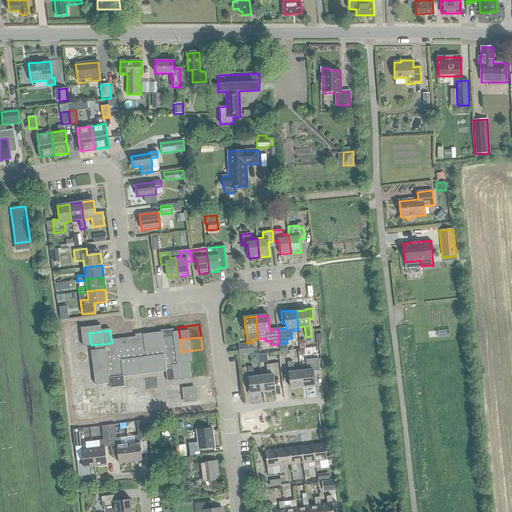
[(112,343),(91,345),(92,358),(113,355),(112,343)]
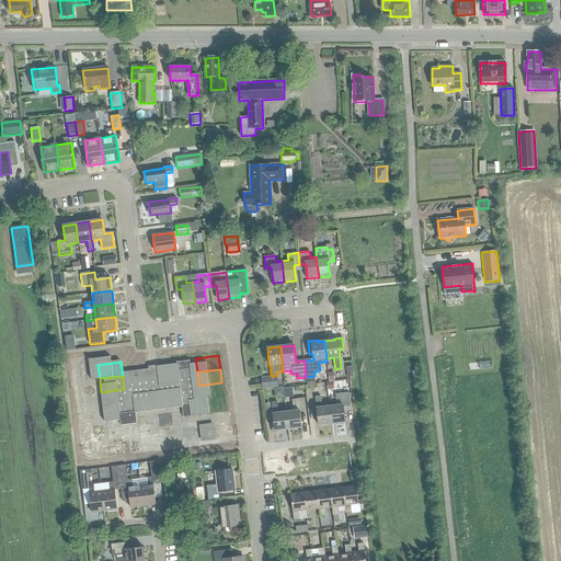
[(278,388),(277,378),(277,376),(261,378),(262,389),(278,388)]
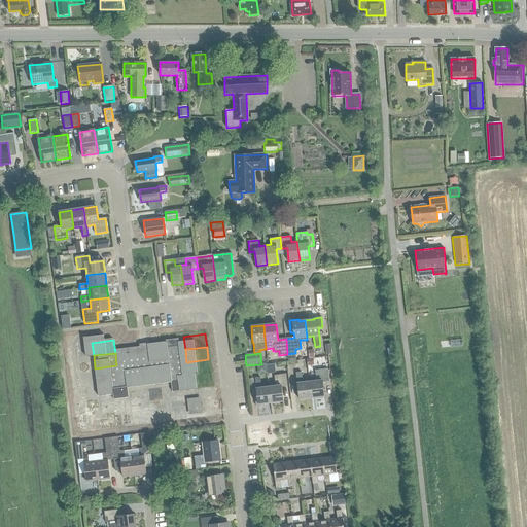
[(316,381),(309,382),(311,398),(323,396),(322,383),(329,382),(328,369),(315,371),(316,381)]
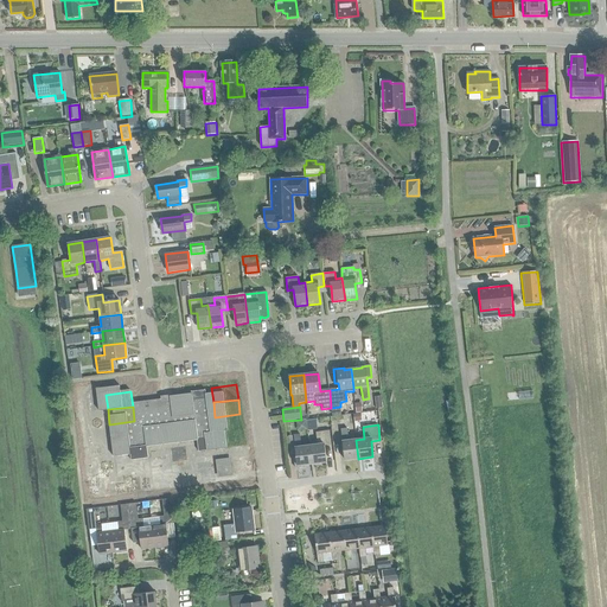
[(358,459),(356,440),(349,441),(346,429),(340,429),(343,442),(342,442),(344,460),(358,459)]
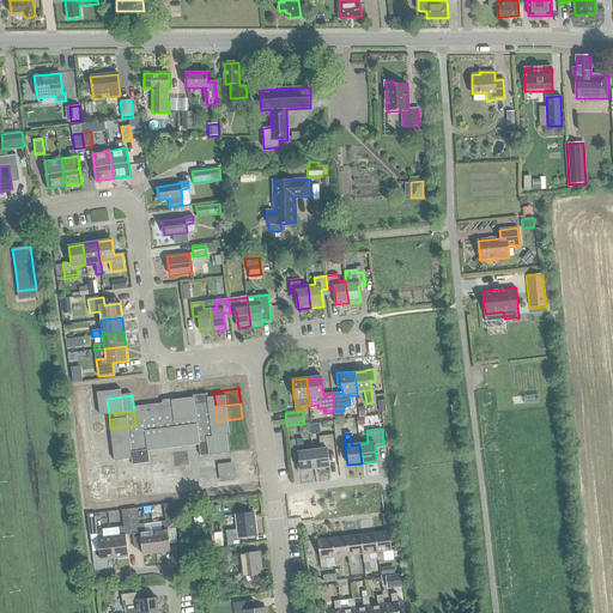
[(320,449),(313,450),(315,469),(329,467),(327,450),(334,449),(333,435),(319,437),(320,449)]
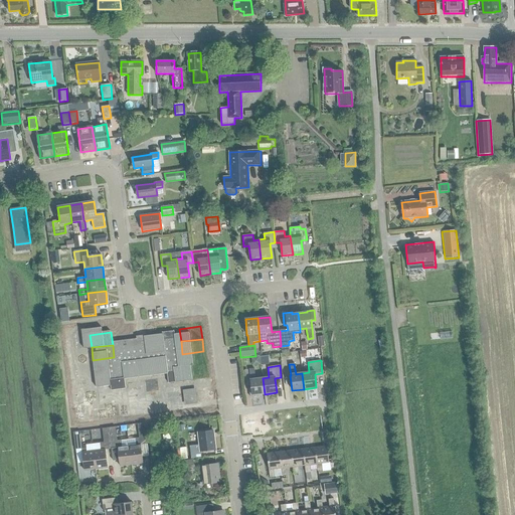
[(265,394),(263,378),(255,379),(254,369),(248,369),(250,380),(249,380),(251,395),(265,394)]
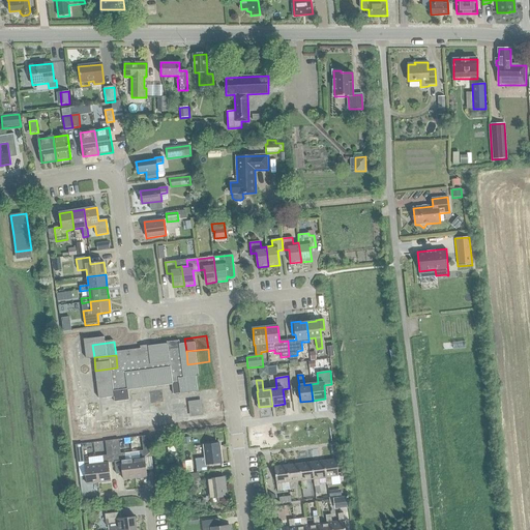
[(211,381),(189,384),(192,396),(213,394),(211,381)]
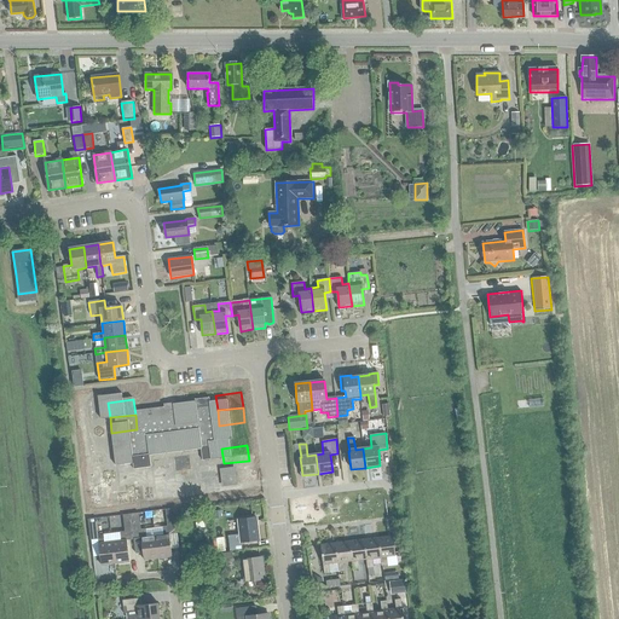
[(140,457),(115,460),(116,474),(142,472),(140,457)]
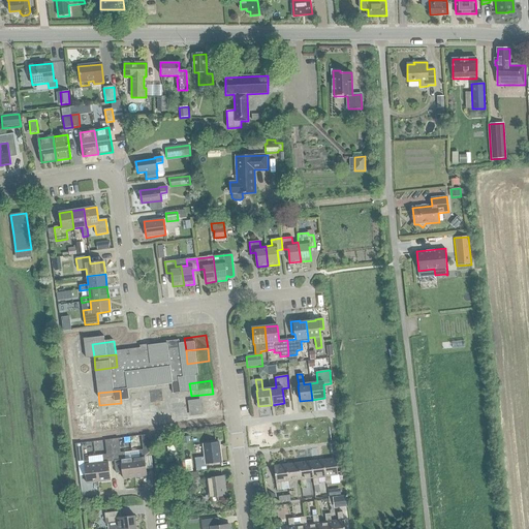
[(213,394),(191,396),(192,408),(214,406),(213,394)]
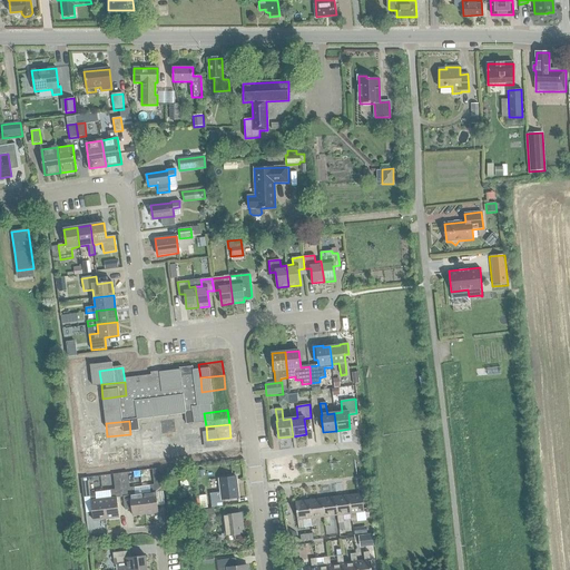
[(130,434),(107,436),(109,451),(133,448),(130,434)]
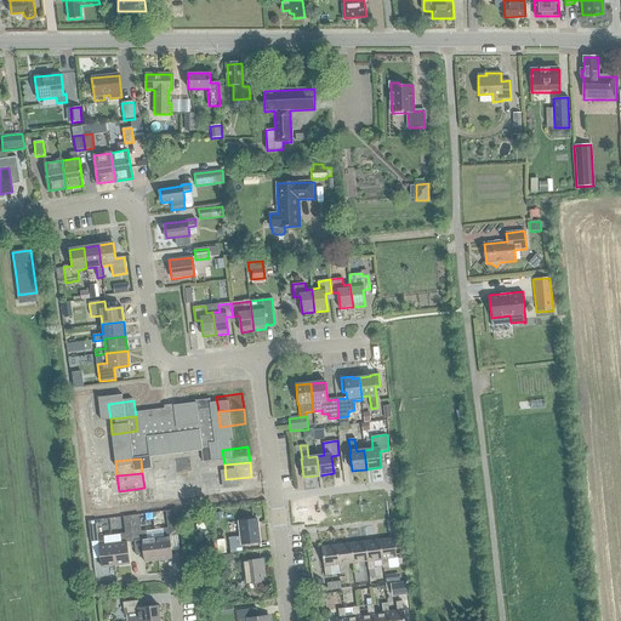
[(164,537),(155,539),(158,560),(172,558),(170,537),(177,536),(175,511),(166,512),(167,528),(163,529),(164,537)]
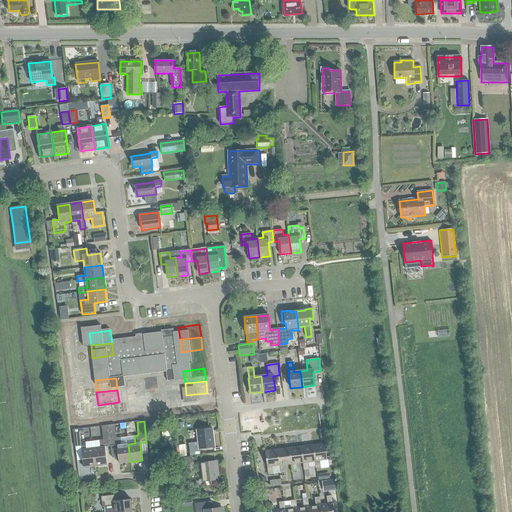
[(111,446),(117,445),(119,463),(130,462),(128,444),(122,445),(121,438),(116,438),(114,424),(108,425),(111,446)]
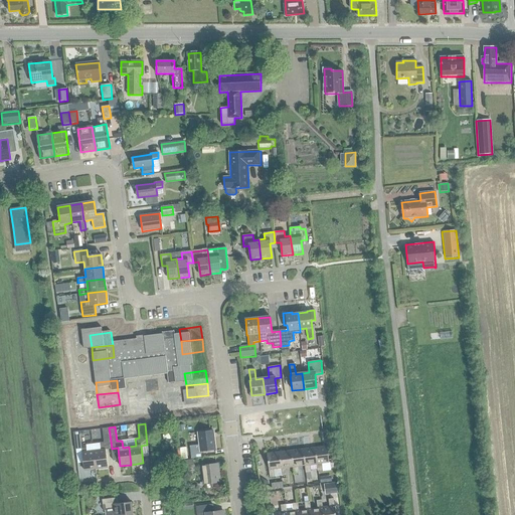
[(103,428),(104,443),(100,443),(101,451),(94,451),(96,469),(108,468),(106,450),(112,449),(109,427),(103,428)]
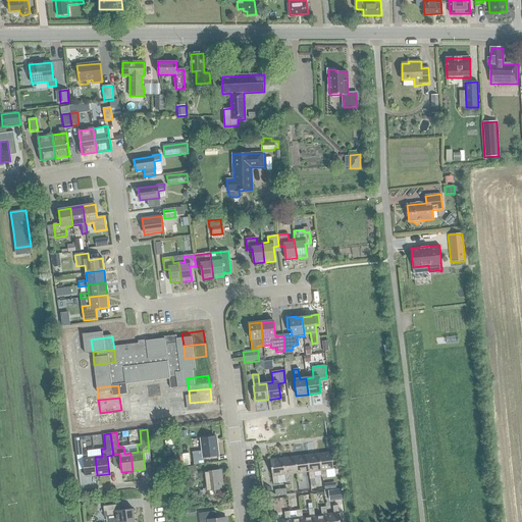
[(76,456),(83,455),(84,459),(83,459),(85,477),(97,475),(95,457),(88,458),(87,451),(83,452),(81,437),(74,438),(76,456)]
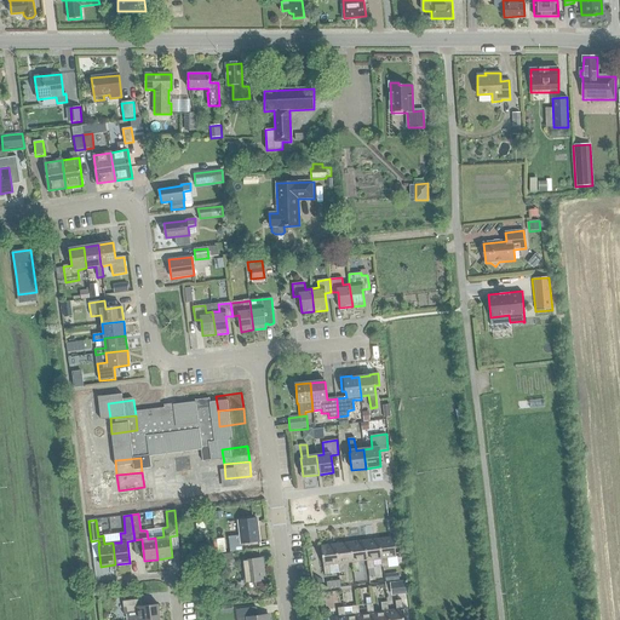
[(242,544),(259,541),(257,520),(239,521),(240,535),(229,538),(230,552),(242,551),(242,544)]
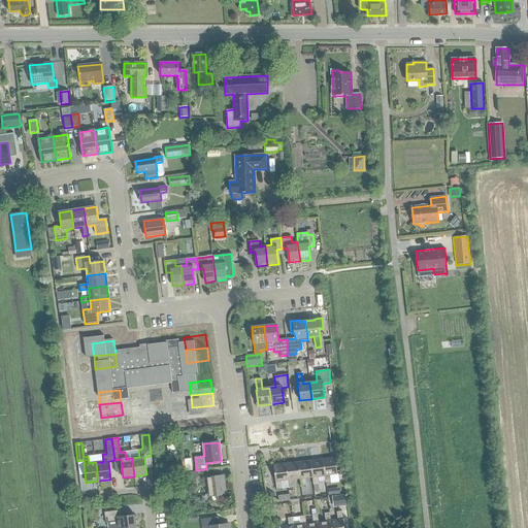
[(335,458),(323,459),(324,475),(325,484),(330,483),(330,475),(337,474),(335,458)]
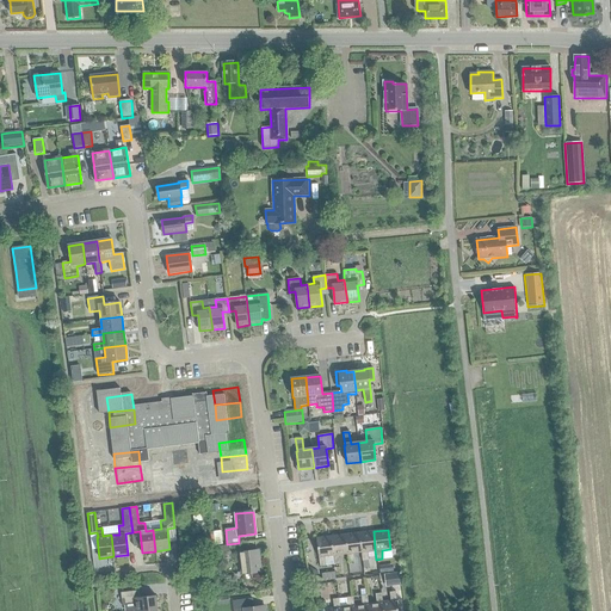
[(374,531),(359,534),(362,553),(362,561),(369,561),(368,551),(375,550),(374,531)]
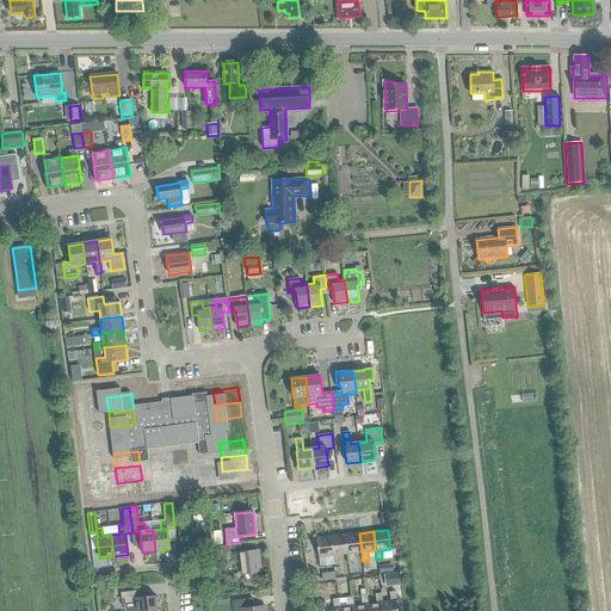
[(359,534),(345,535),(347,554),(349,563),(355,562),(353,554),(362,553),(359,534)]
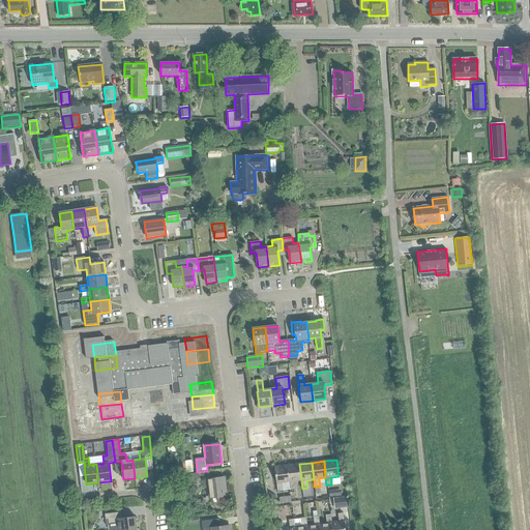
[(299,464),(287,466),(289,482),(290,490),(295,489),(294,481),(301,480),(299,464)]
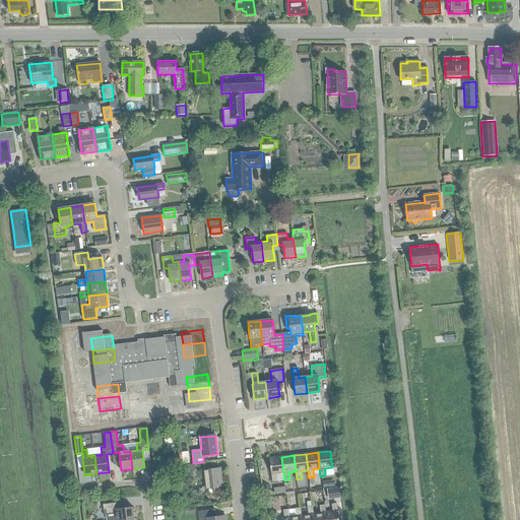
[(283,473),(281,457),(269,458),(272,482),(277,481),(276,474),(283,473)]
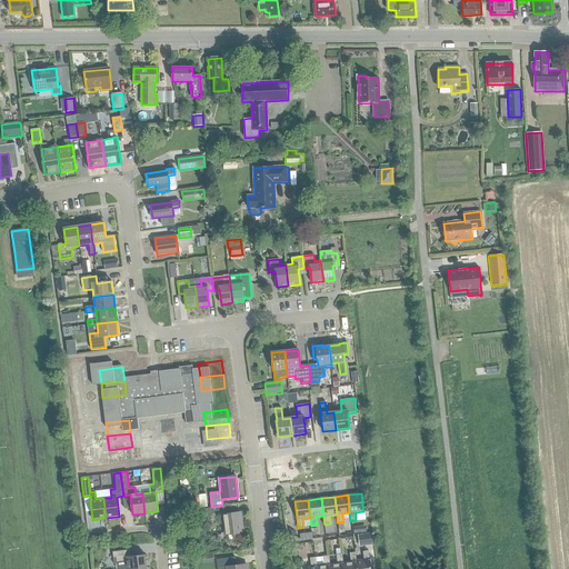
[(196,510),(197,523),(215,521),(213,508),(196,510)]
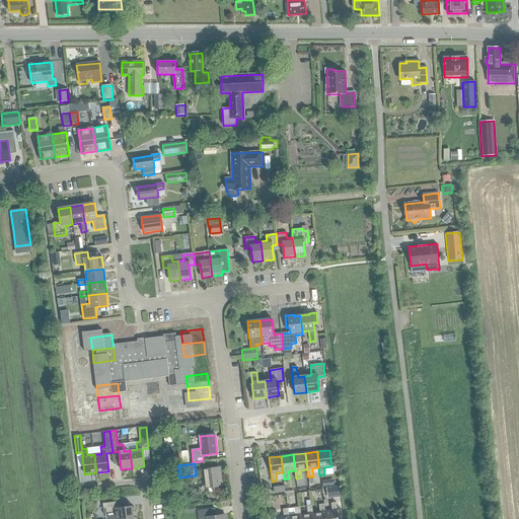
[(213,488),(221,487),(219,467),(203,469),(206,494),(214,494),(213,488)]
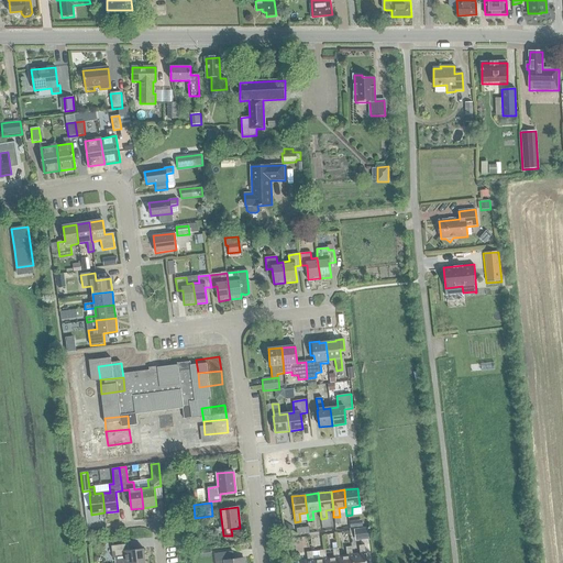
[(285,522),(284,525),(284,527),(290,531),(294,527),(285,522)]
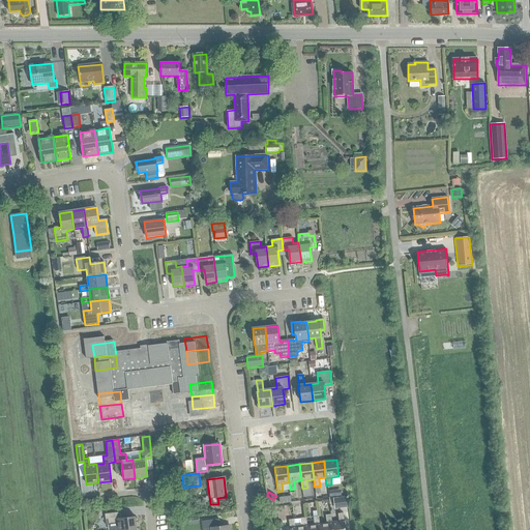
[(278,497),(280,504),(291,502),(290,496),(278,497)]
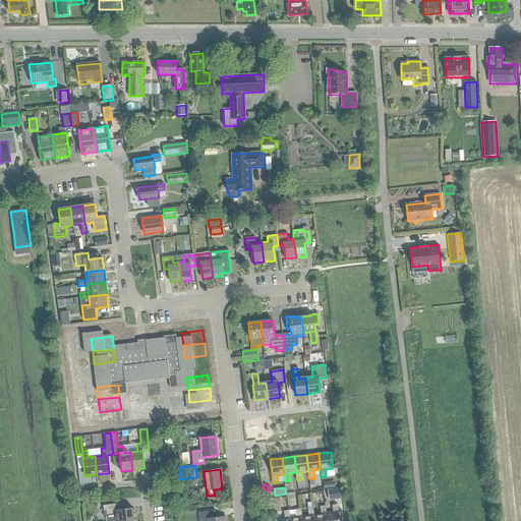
[(328,489),(329,501),(341,500),(340,488),(328,489)]
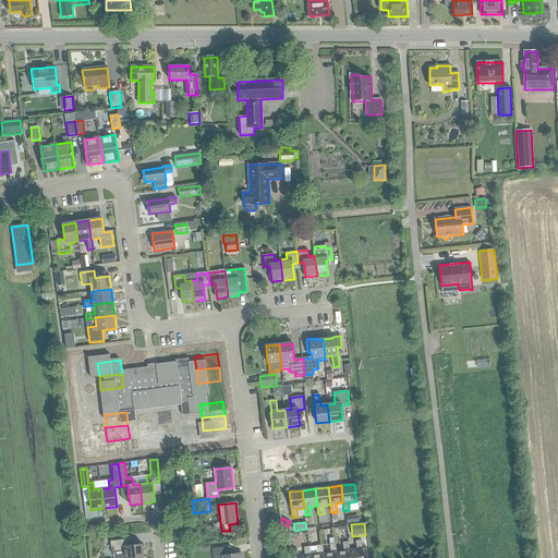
[(126,557),(144,556),(142,544),(128,546),(126,540),(110,542),(111,554),(113,554),(113,557),(126,557)]
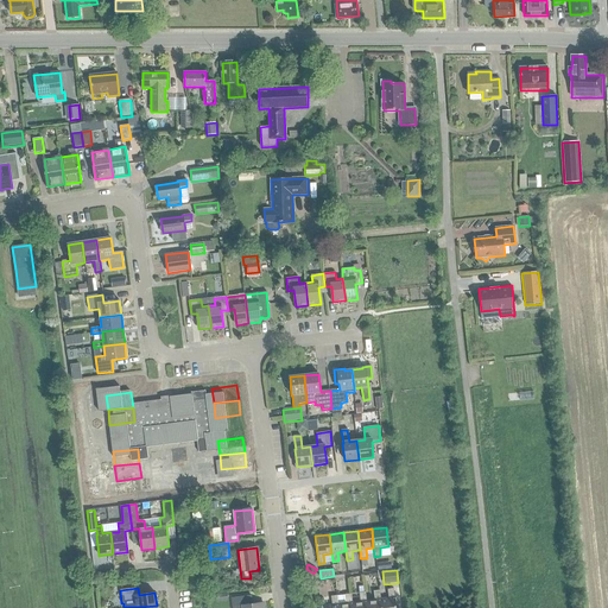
[(388,599),(380,600),(381,607),(396,607),(393,589),(387,589),(388,599)]
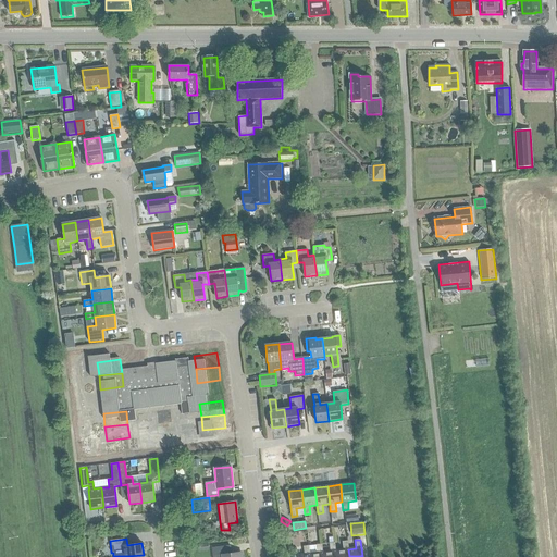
[(343,549),(336,551),(336,556),(349,556),(348,549),(347,541),(342,542),(343,549)]
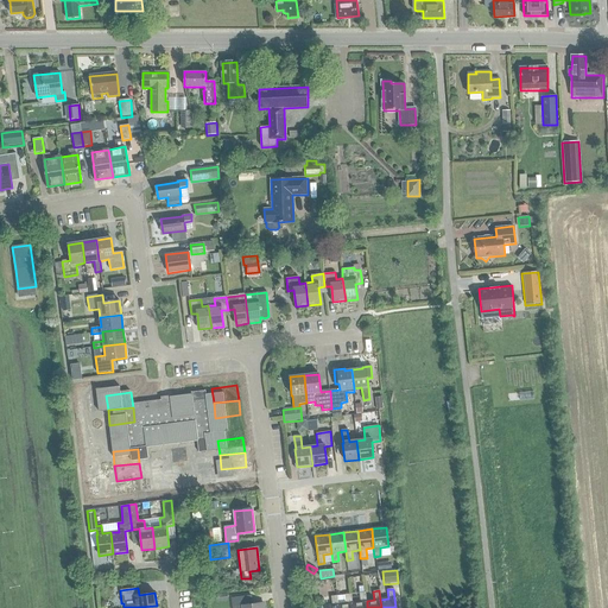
[(367,607),(367,601),(366,601),(366,593),(359,593),(360,602),(353,603),(353,607),(367,607)]
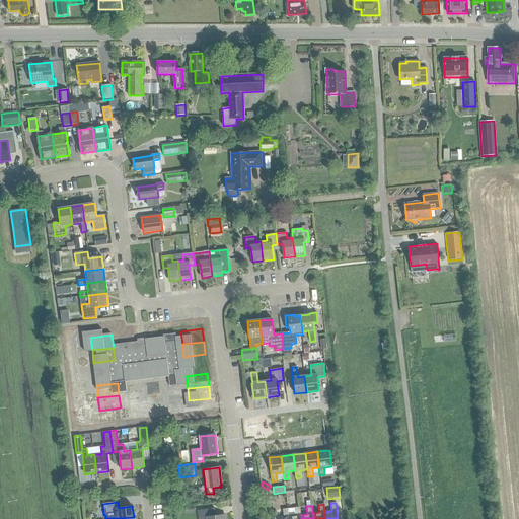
[(289,518),(301,518),(301,515),(300,507),(294,508),(295,515),(289,516),(289,518)]
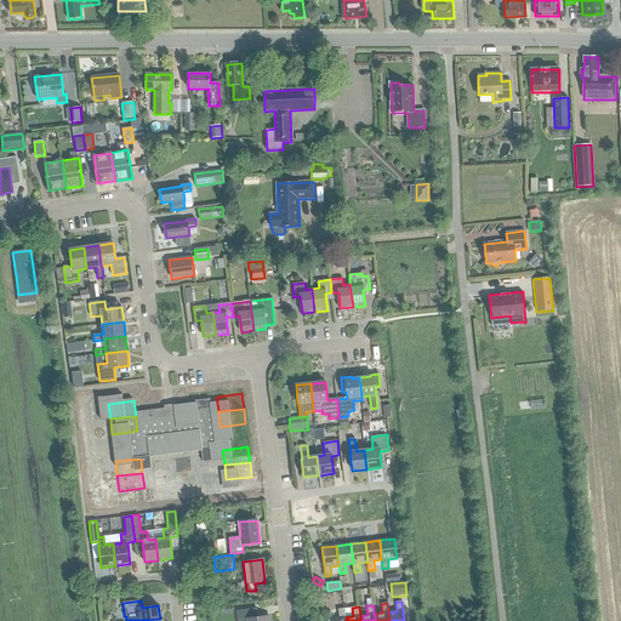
[(269,620),(269,616),(258,617),(257,609),(237,611),(238,620),(269,620)]
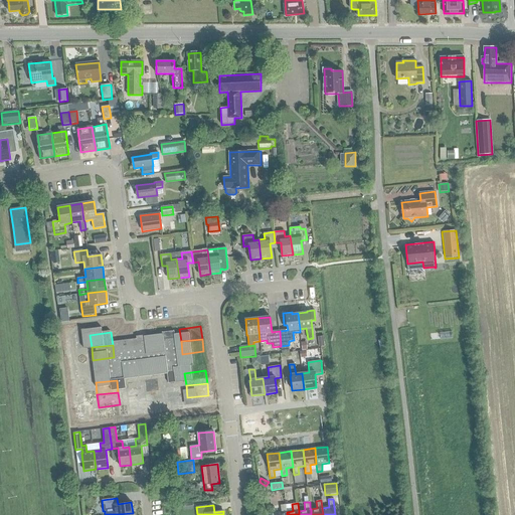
[(274,514),(287,514),(287,512),(286,505),(281,505),(281,513),(274,514)]
